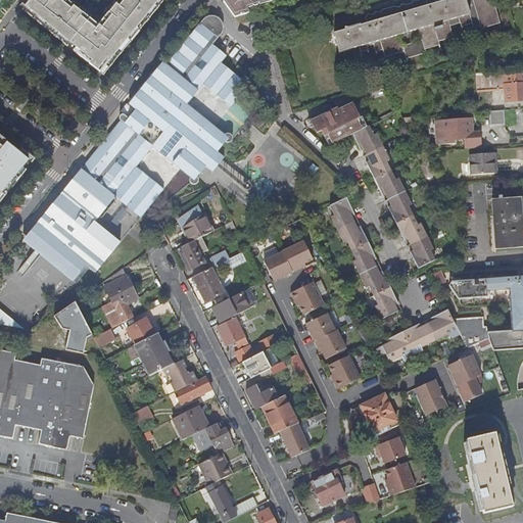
[(91,16),(70,0),(31,0),(22,10),(67,46),(69,44),(76,48),(81,53),(79,55),(103,76),(163,0),(114,0),(92,29),(86,24),(91,16)]
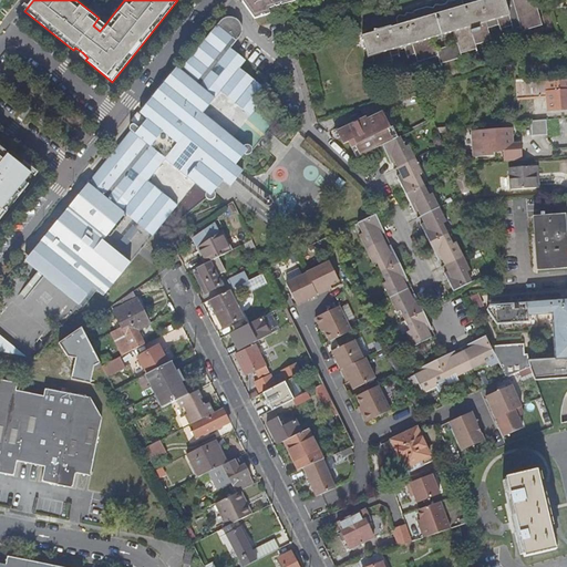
[(244,0),(245,0),(243,1),(255,19),(270,14),(268,9),(282,6),(296,1),(295,0),(244,0)]
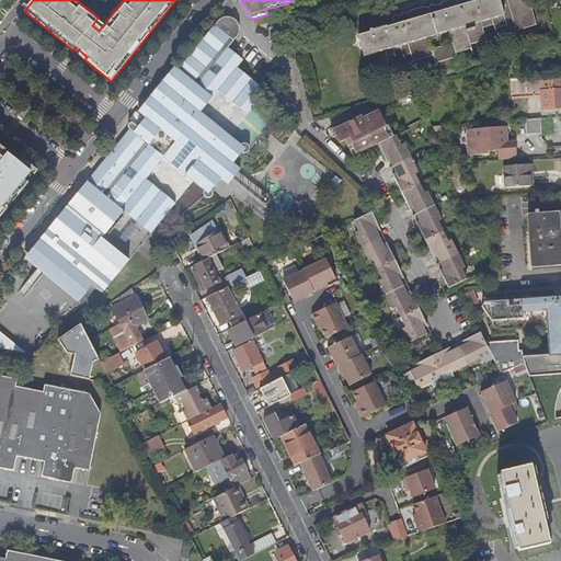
[(537,25),(529,0),(473,0),(474,1),(460,6),(458,0),(449,0),(449,1),(443,0),(441,3),(436,6),(432,3),(430,7),(423,6),(411,10),(409,13),(403,12),(401,16),(396,14),(392,19),(395,25),(388,27),(388,25),(375,30),(371,30),(371,32),(359,35),(366,56),(369,55),(373,65),(389,60),(388,56),(396,54),(395,50),(401,48),(404,56),(412,54),(414,61),(434,56),(436,64),(458,57),(457,53),(472,48),(471,45),(487,39),(483,29),(494,25),(495,29),(506,25),(507,30),(515,27),(516,31),(537,25)]
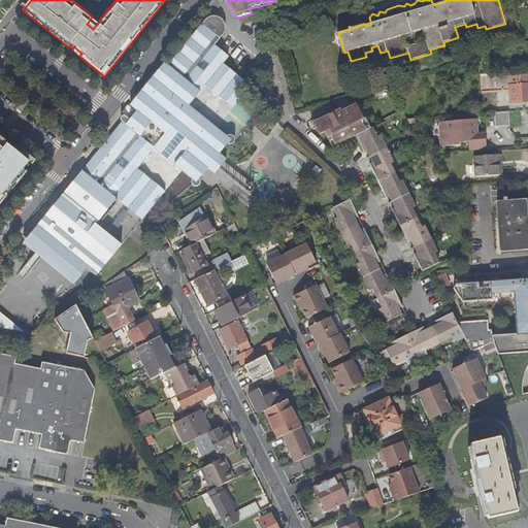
[(123,122),(24,243),(74,283),(87,267),(97,275),(121,245),(96,225),(117,199),(141,219),(165,191),(137,167),(154,147),(192,178),(191,180),(192,184),(193,185),(196,186),(197,185),(199,184),(200,182),(200,179),(199,177),(207,167),(213,173),(226,159),(219,153),(227,142),(229,143),(231,143),(233,142),(234,140),(234,137),(233,135),(230,134),(229,134),(226,136),(189,105),(205,85),(233,107),(251,86),(223,63),(229,56),(215,44),(224,33),(225,30),(225,26),(223,21),(219,18),(216,17),(211,17),(207,19),(205,20),(168,65),(145,94),(149,97),(137,110),(130,120),(127,117),(123,121),(123,122)]
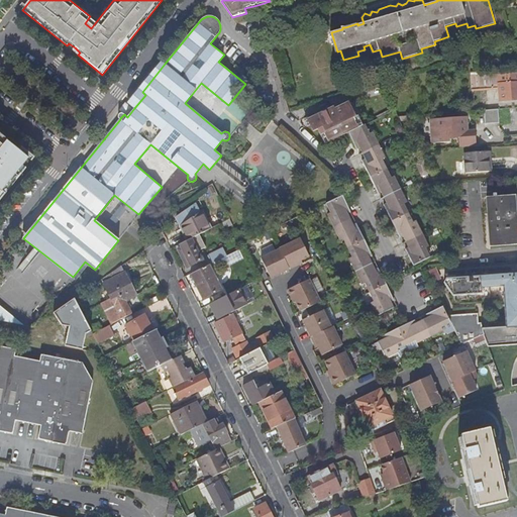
[(142,92),(165,64),(162,62),(127,102),(131,106),(142,92)]
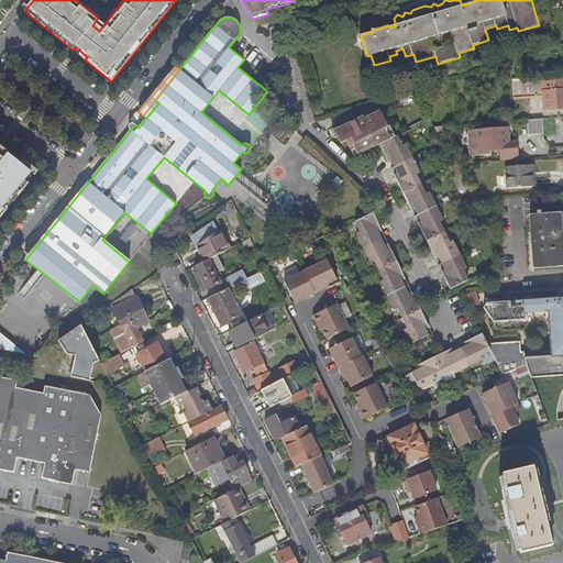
[(562,108),(562,79),(545,81),(548,109),(555,108),(555,109),(562,108)]
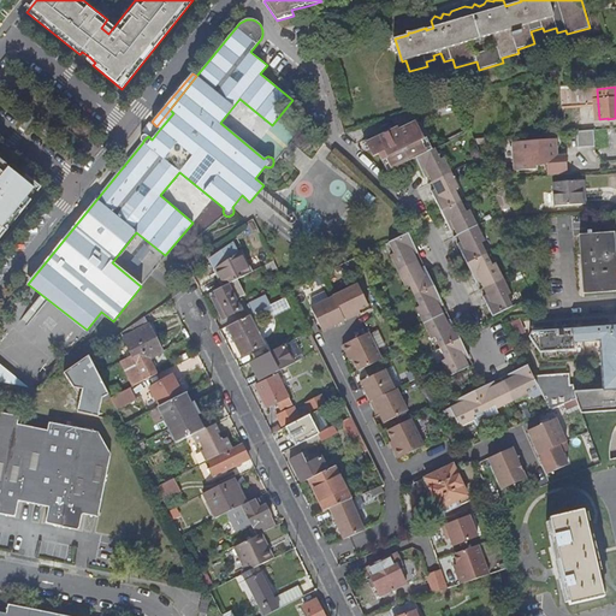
[(596,105),(594,89),(569,90),(561,92),(562,107),(596,105)]
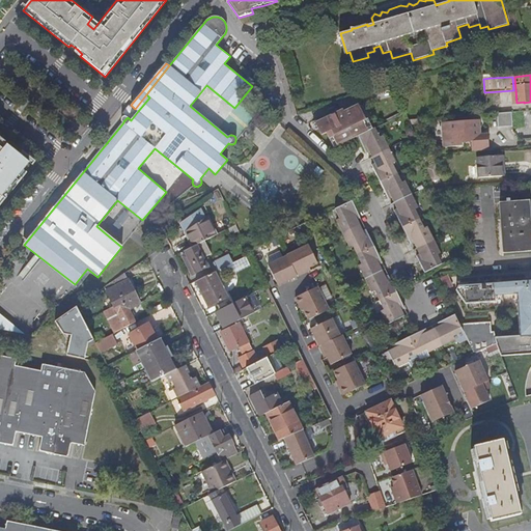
[(149,98),(146,94),(135,109),(138,111),(149,98)]
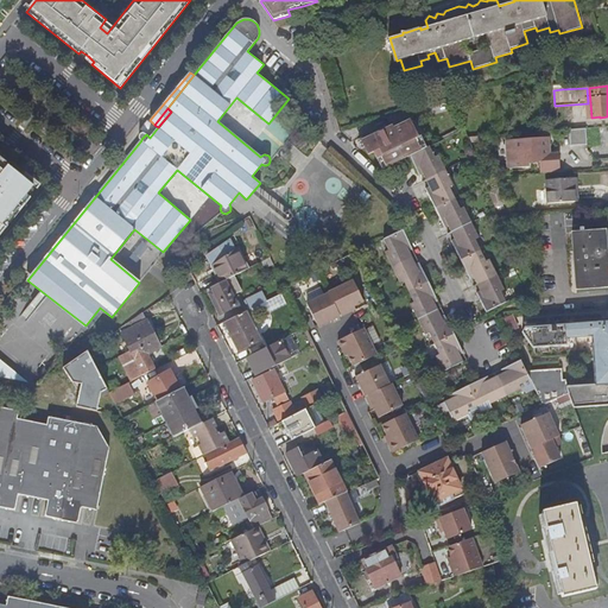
[(375,152),(381,171),(399,162),(409,157),(426,150),(424,144),(422,137),(411,111),(401,113),(391,116),(394,127),(387,130),(386,130),(385,128),(382,127),(363,137),(365,140),(367,147),(369,154),(375,152)]
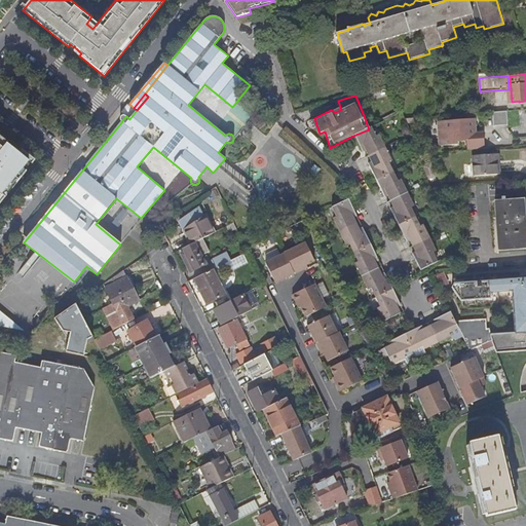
[(508,124),(506,111),(492,112),(493,126),(508,124)]
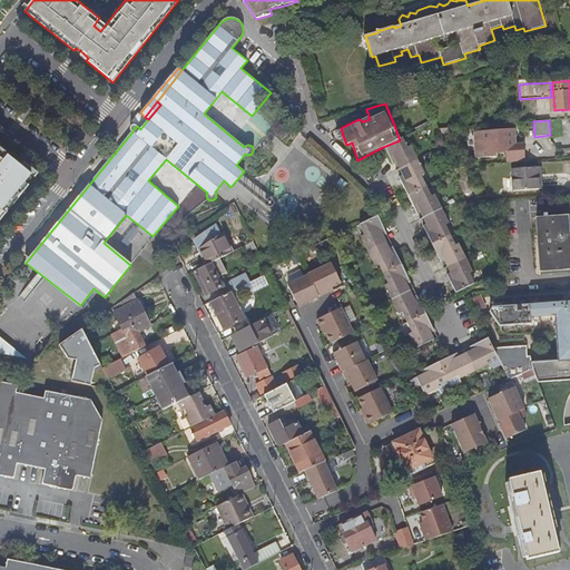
[(507,163),(523,161),(523,144),(516,144),(511,145),(511,139),(514,139),(514,130),(474,133),(475,151),(479,151),(480,157),(494,156),(495,150),(497,150),(498,151),(501,151),(502,149),(505,149),(507,163)]
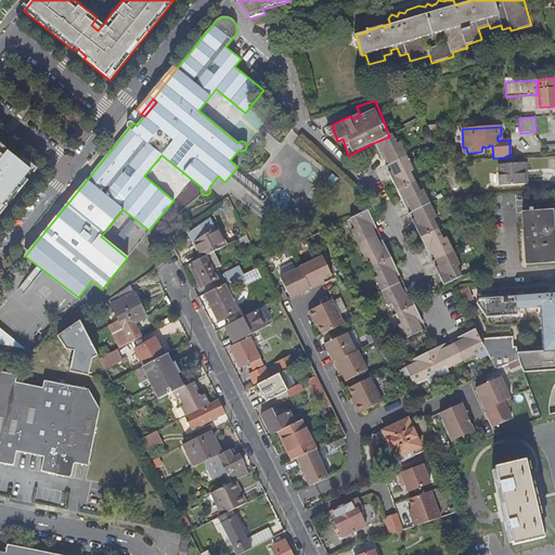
[(433,142),(428,133),(424,137),(427,144),(433,142)]
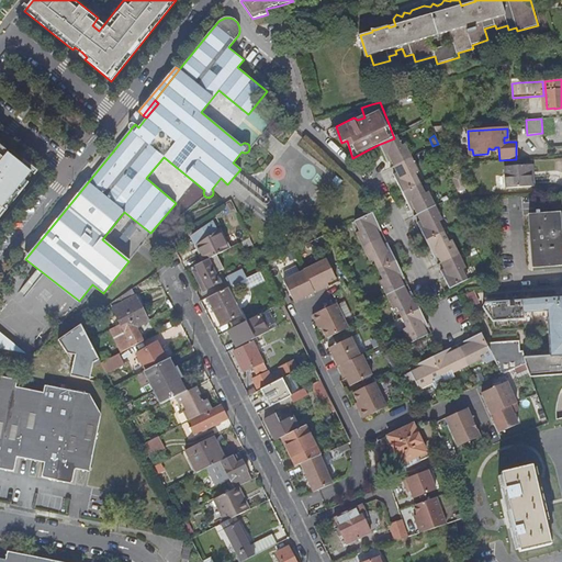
[(394,138),(378,145),(386,163),(390,161),(393,168),(412,158),(404,144),(401,145),(396,136),(394,138)]
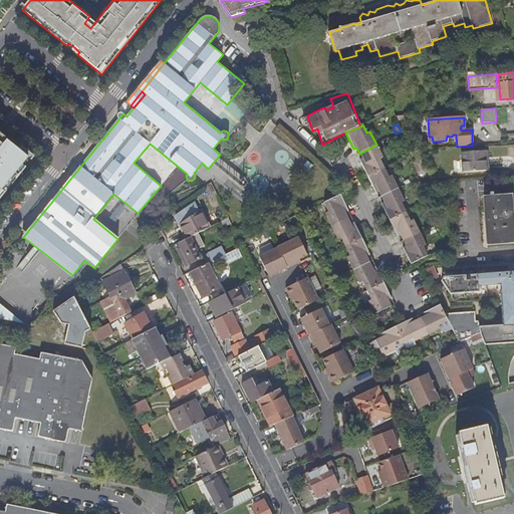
[(24,155),(25,154),(0,133),(0,139),(1,141),(3,138),(24,155)]
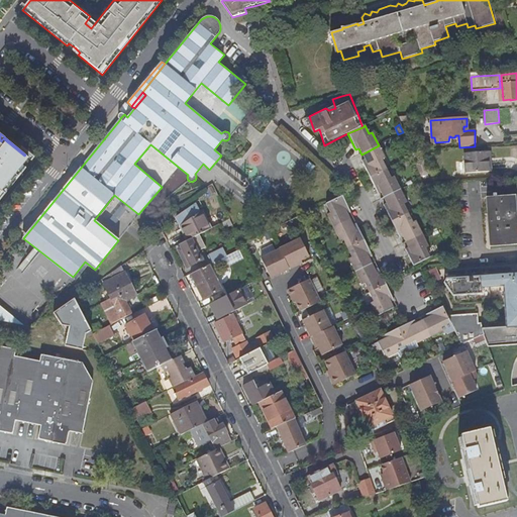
[(28,159),(24,156),(3,138),(1,141),(0,139),(0,190),(4,194),(11,186),(10,184),(12,181),(11,180),(22,165),(28,159)]
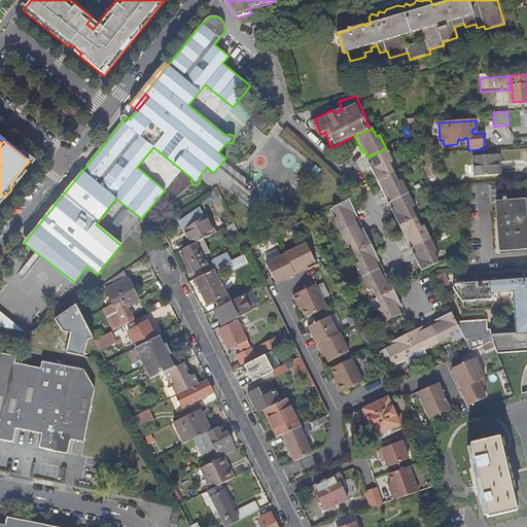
[(392,162),(386,148),(369,157),(371,163),(369,165),(377,181),(394,173),(389,164),(392,162)]
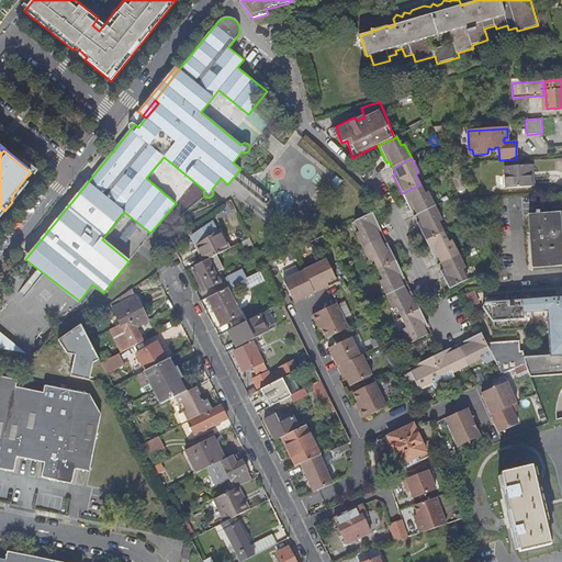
[(537,172),(537,165),(506,167),(507,189),(535,187),(534,172),(537,172)]
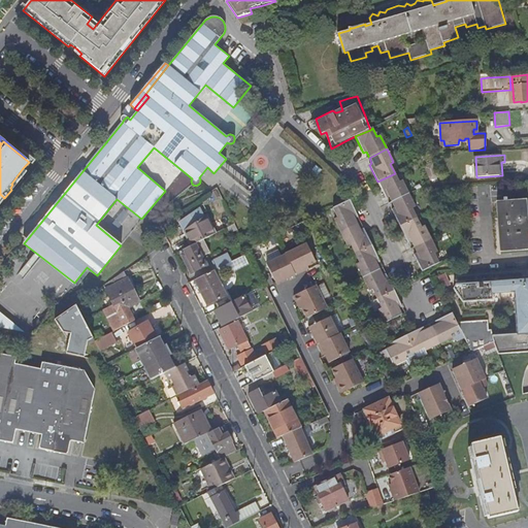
[(26,171),(23,168),(11,184),(12,185),(10,188),(11,190),(26,171)]
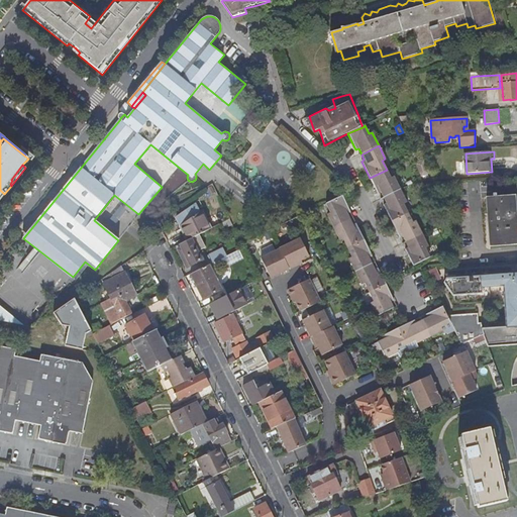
[(391,179),(387,170),(370,178),(378,194),(381,193),(384,199),(401,191),(394,178),(391,179)]
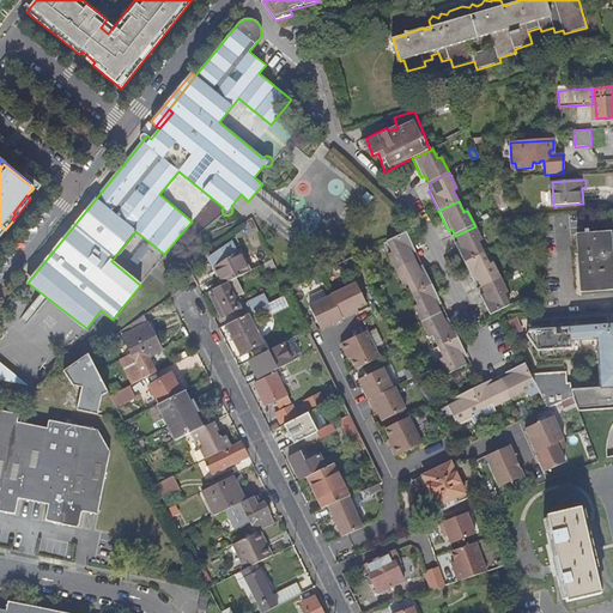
[(483,242),(475,226),(455,236),(459,242),(455,243),(465,263),(485,253),(480,243),(483,242)]
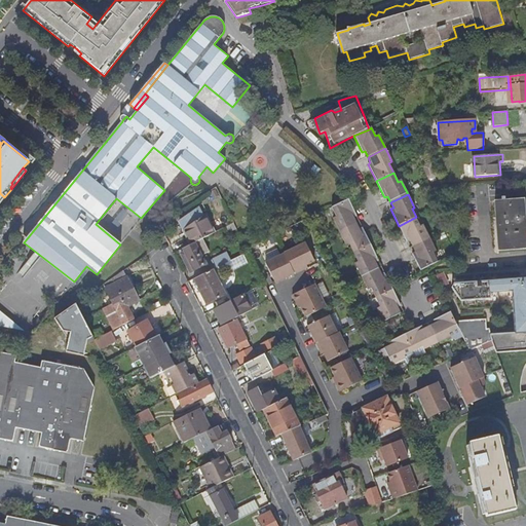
[(355,216),(348,199),(331,208),(336,216),(332,218),(339,231),(355,223),(352,218),(355,216)]
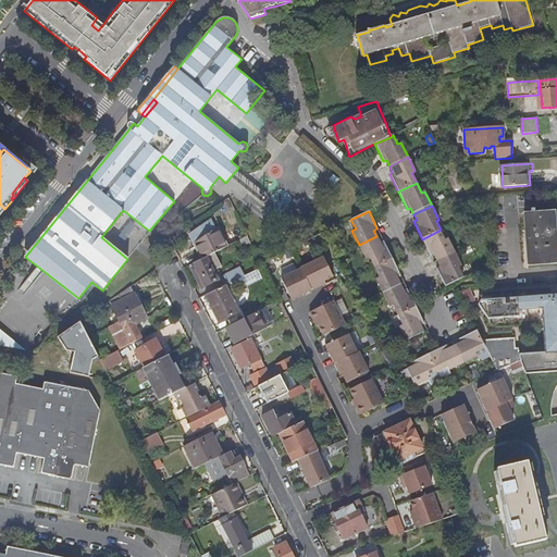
[(556,263),(556,249),(555,212),(524,214),(528,265),(556,263)]
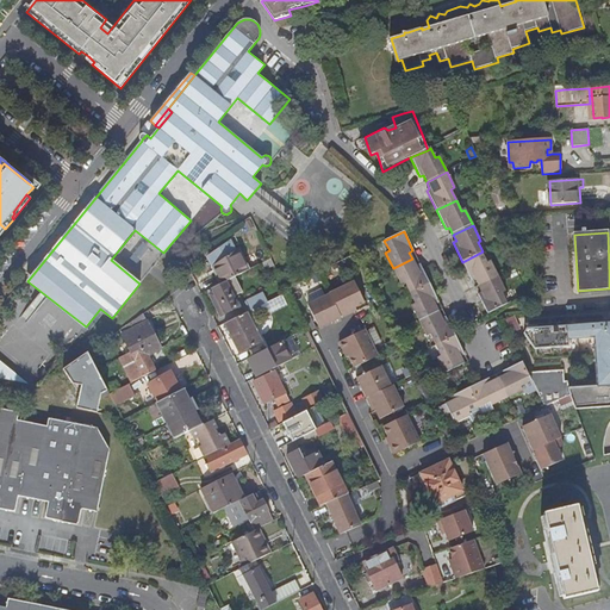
[(235,278),(247,271),(242,261),(244,261),(238,249),(236,251),(230,241),(209,255),(217,273),(216,274),(221,285),(235,278)]
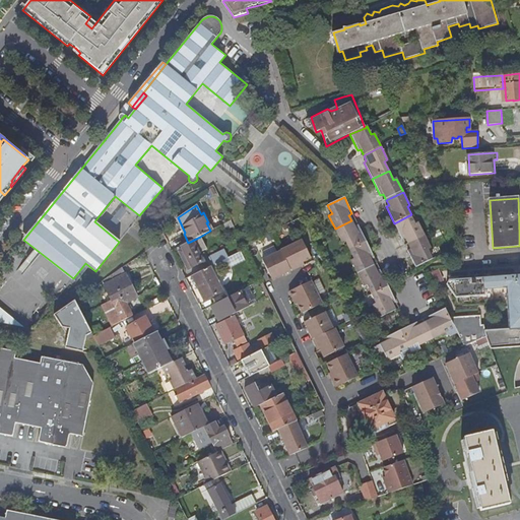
[(415,223),(411,214),(394,223),(402,240),(405,239),(407,244),(425,236),(418,221),(415,223)]
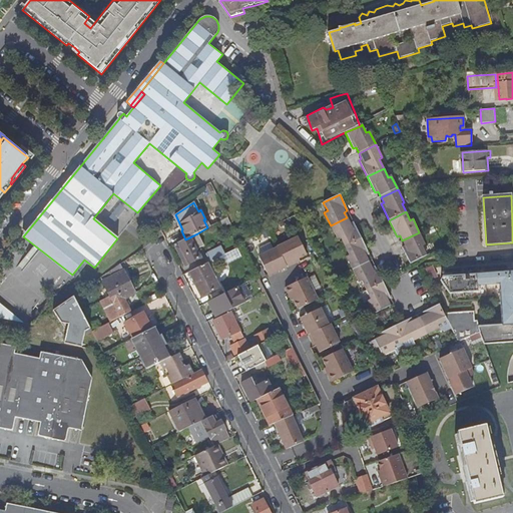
[(182,229),(175,214),(173,215),(181,230),(182,229)]
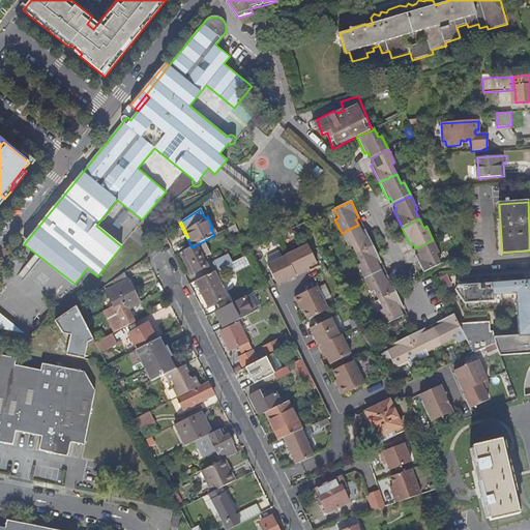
[(360,231),(358,225),(342,233),(348,246),(351,244),(356,255),(373,246),(364,229),(360,231)]
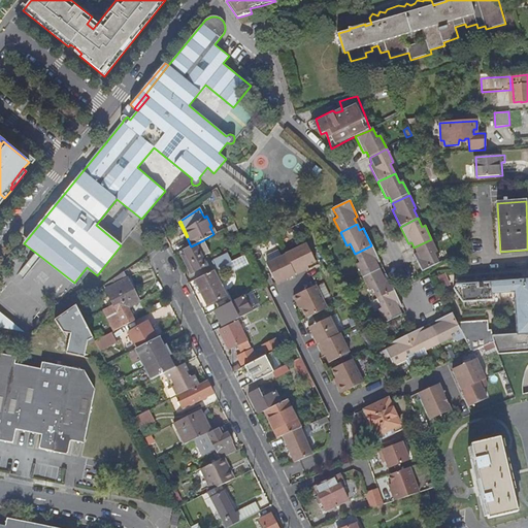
[(415,255),(423,271),(439,263),(435,253),(437,252),(431,239),(414,248),(417,254),(415,255)]
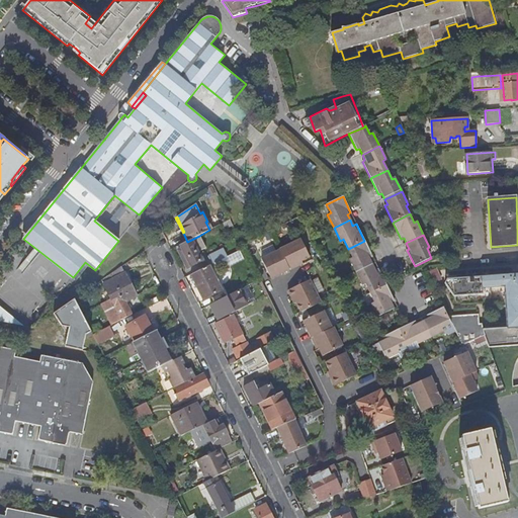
[(187,242),(180,245),(182,249),(178,250),(187,268),(196,264),(201,261),(200,258),(197,253),(205,249),(199,236),(187,242)]
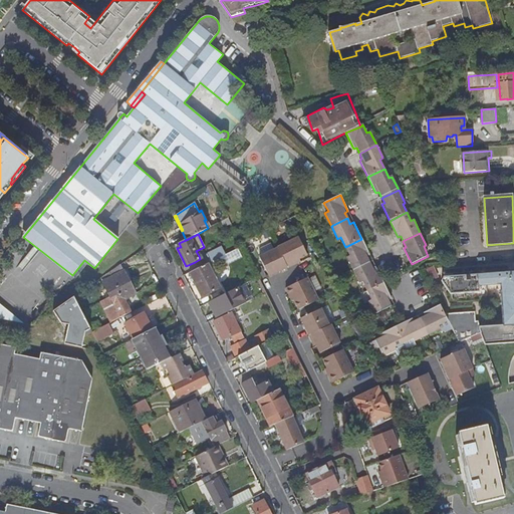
[(298,238),(277,248),(278,248),(287,268),(289,267),(295,264),(294,262),(300,259),(308,255),(298,238)]
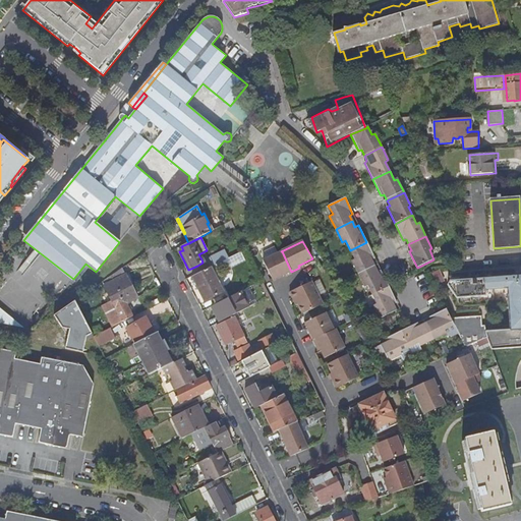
[(351,261),(357,274),(373,266),(370,259),(373,257),(366,242),(350,250),(354,258),(351,261)]
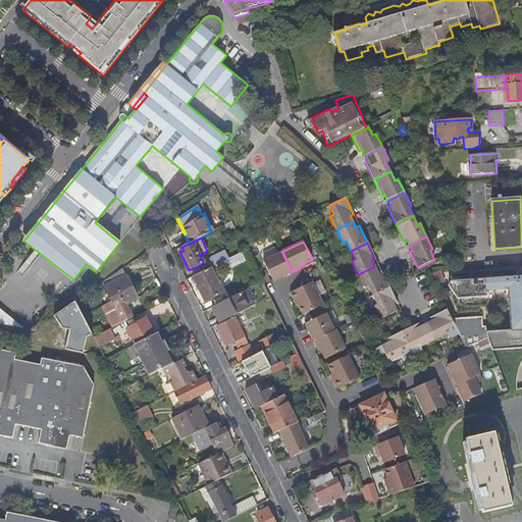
[(214,266),(228,259),(224,251),(210,258),(214,266)]
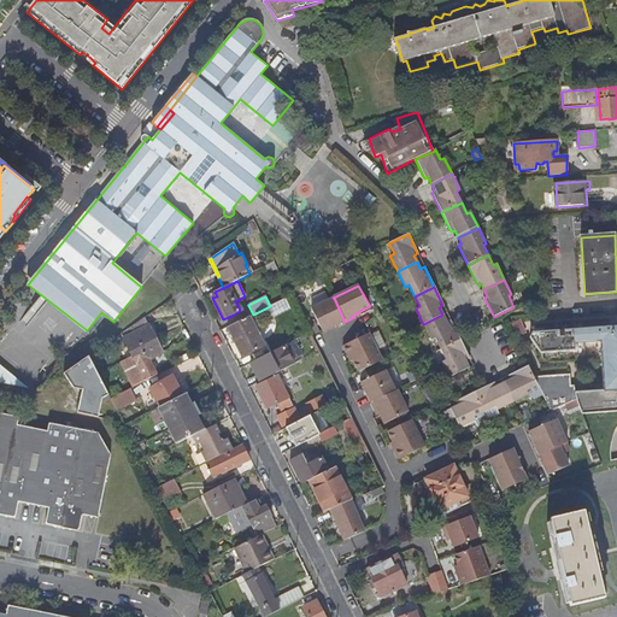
[(345,322),(334,298),(311,309),(323,333),(345,322)]
